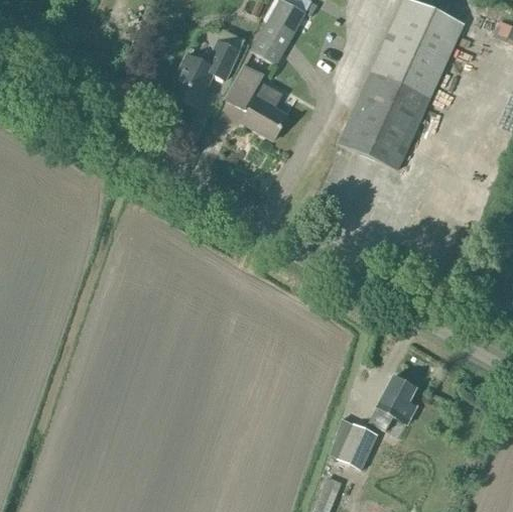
[(252,49),(253,50),(254,51),(277,64),(306,11),(313,15),(319,4),(311,0),(291,0),(290,2),(287,0),(280,0),(252,49)]
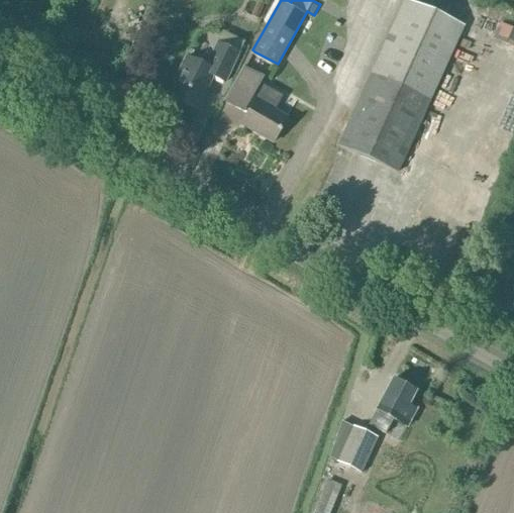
[(399,169),(466,22),(417,0),(404,0),(340,142),(399,169)]
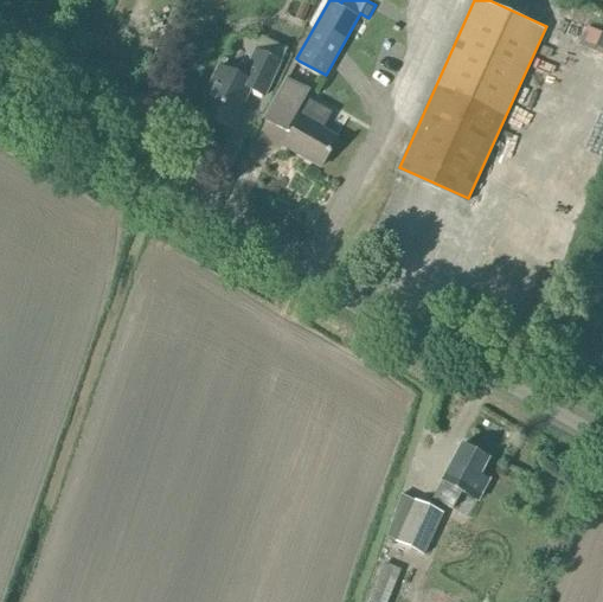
[(588,40),(602,44),(602,25),(592,23),(588,40)]
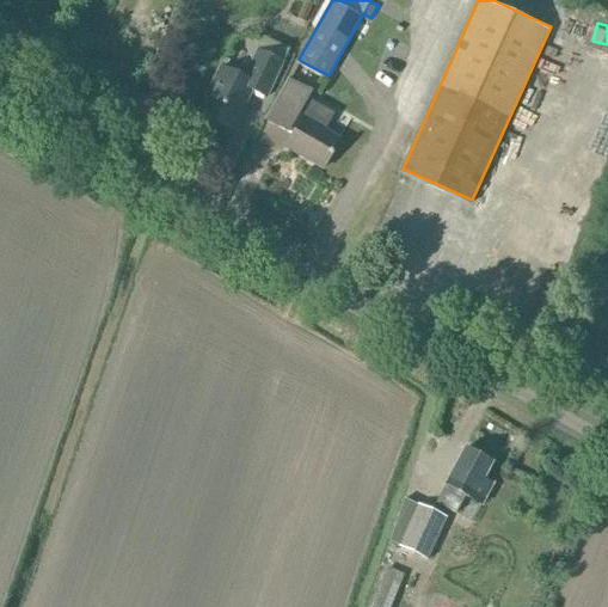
[(269,93),(286,59),(259,47),(246,74),(222,63),(201,109),(235,126),(253,86),(269,93)]
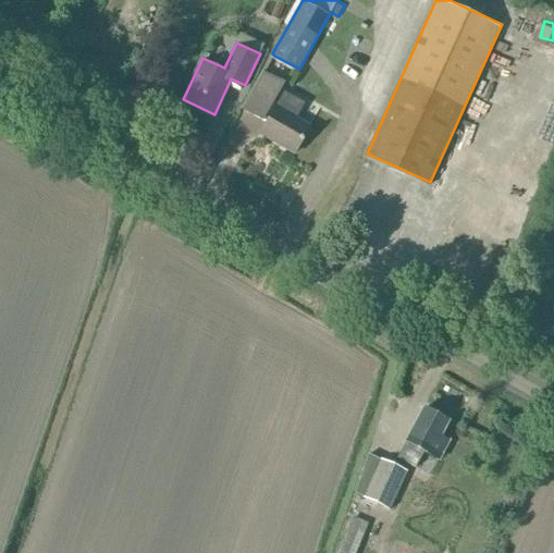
[(267,70),(274,56),(273,54),(245,106),(269,119),(262,131),(296,150),(311,123),(298,115),(307,100),(280,85),(283,80),(267,70)]
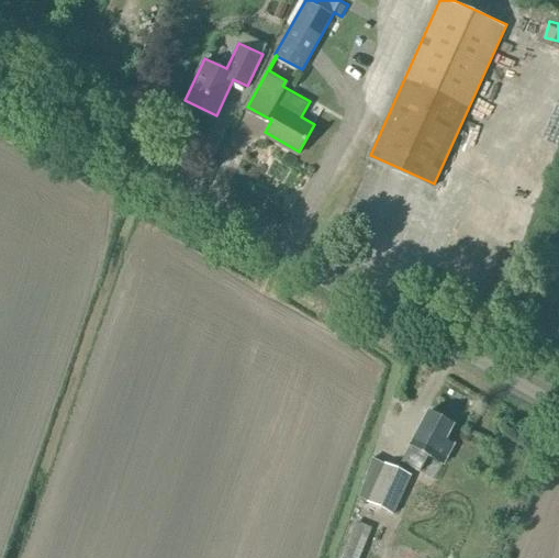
[(436,456),(454,422),(429,409),(411,443),(412,443),(404,458),(416,465),(424,449),(436,456)]
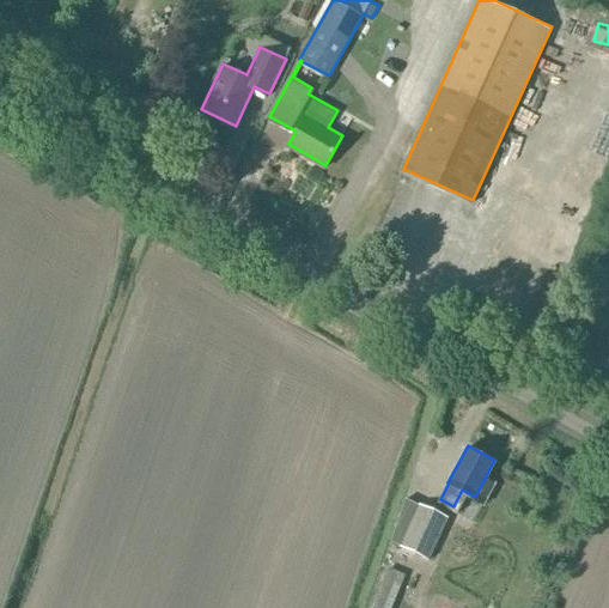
[(430,557),(449,515),(421,502),(402,543),(430,557)]
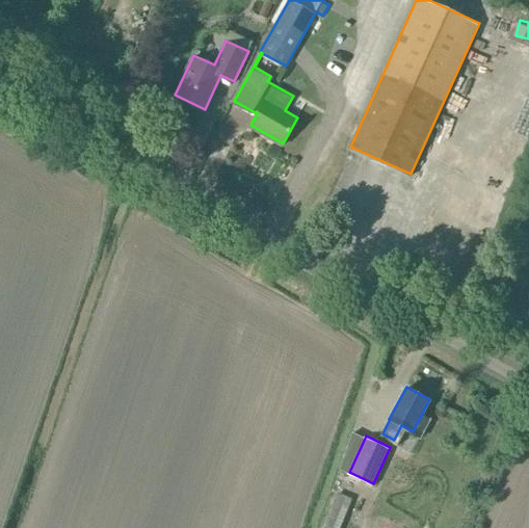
[(324,527),(344,527),(355,492),(338,486),(324,527)]
